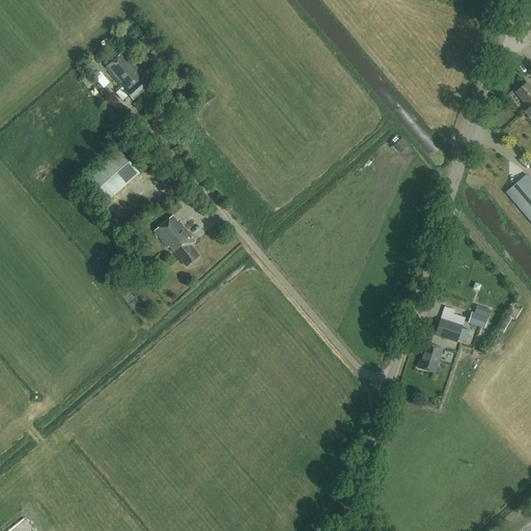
[(105,37),(101,40),(109,53),(113,51),(105,37)]
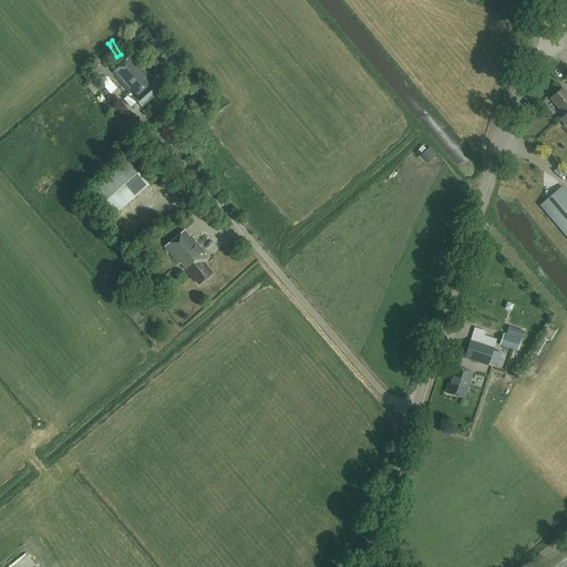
[(132,54),(122,64),(142,88),(141,89),(151,100),(157,94),(150,85),(152,84),(143,74),(146,72),(132,54)]
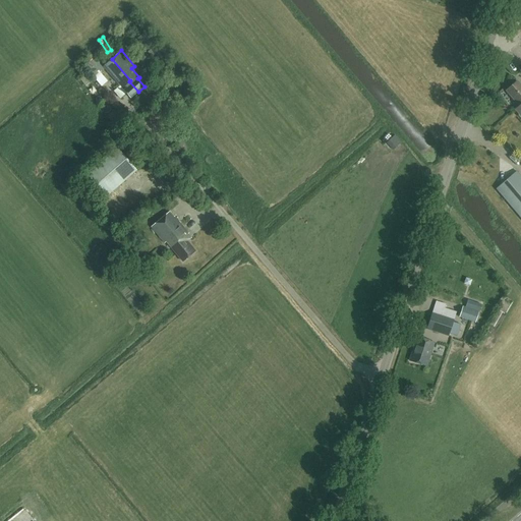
[(130,80),(112,59),(103,66),(123,91),(130,99),(138,92),(129,81),(130,80)]
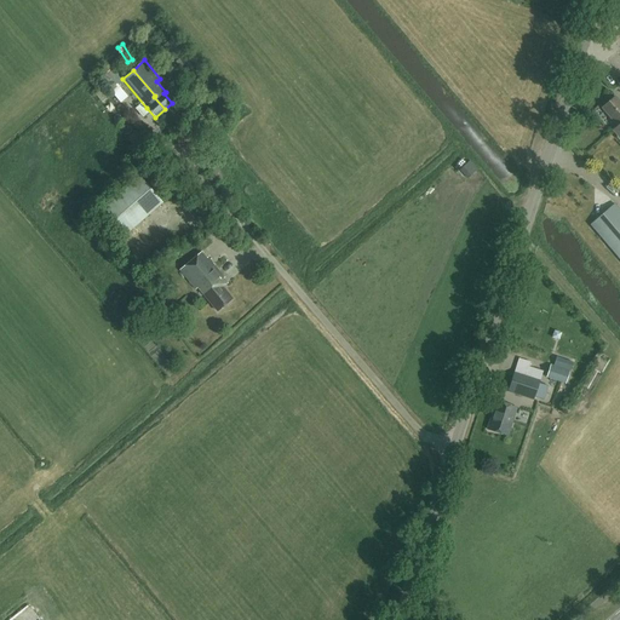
[(602,109),(618,127),(619,125),(619,103),(615,97),(602,109)]
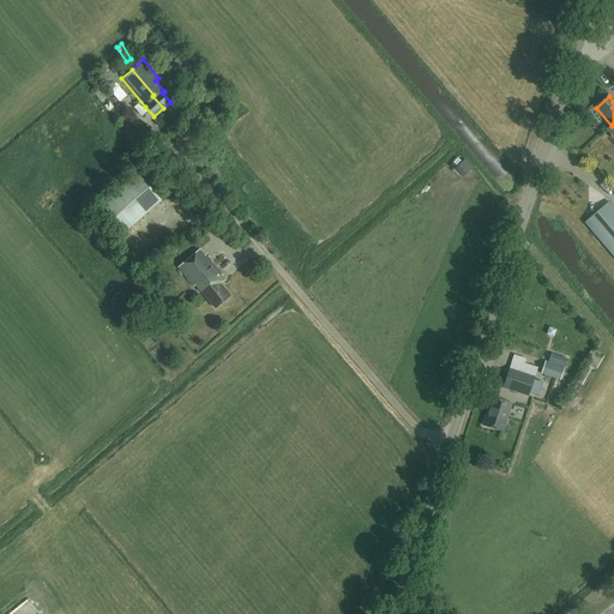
[(138,174),(101,205),(125,233),(161,202),(138,174)]
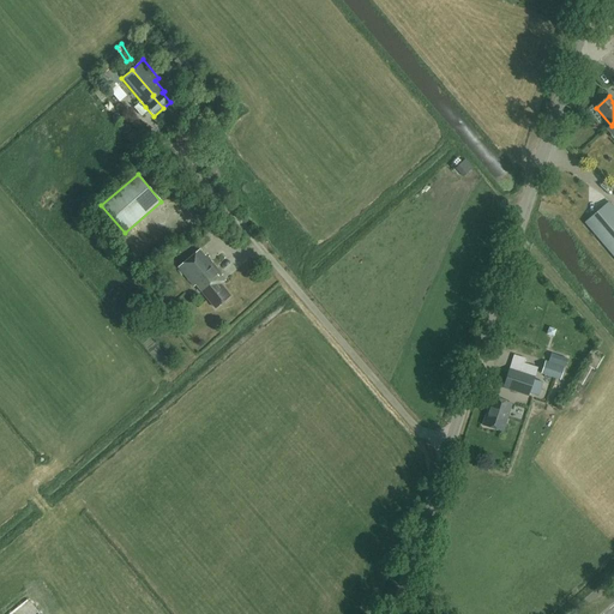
[(613,258),(613,209),(608,204),(584,224),(613,258)]
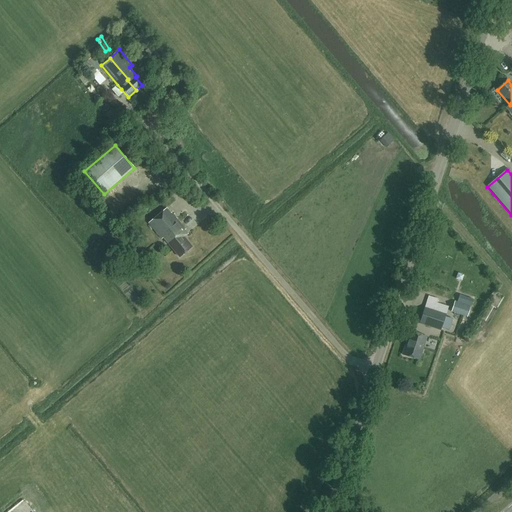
[(179,257),(191,247),(180,234),(185,230),(167,208),(149,224),(162,240),(164,238),(179,257)]
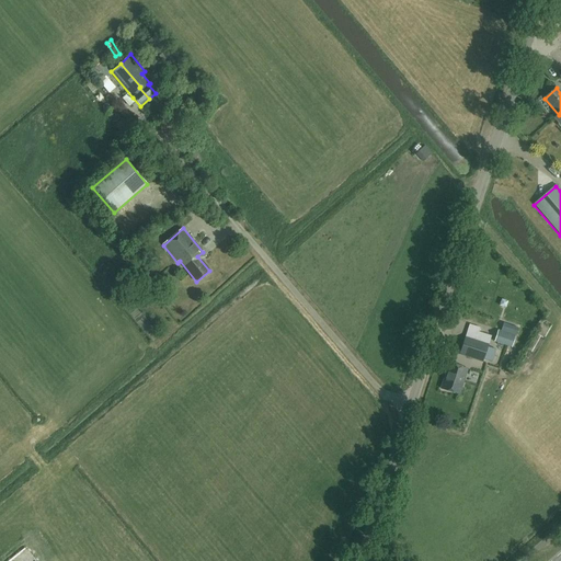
[(512,347),(515,336),(497,331),(494,342),(512,347)]
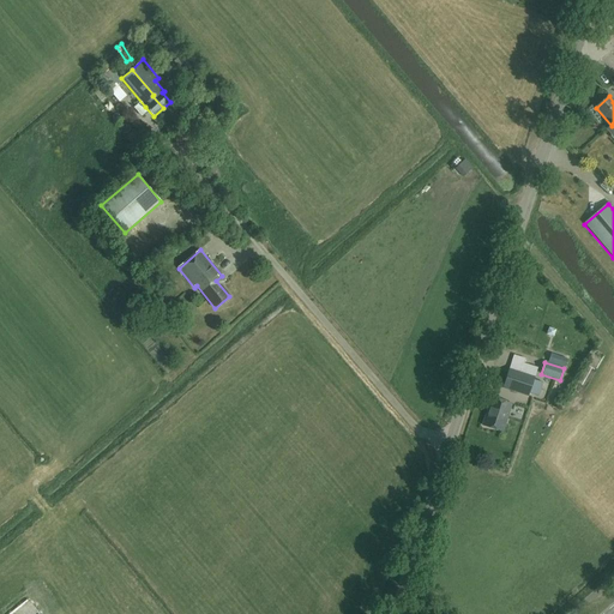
[(528,397),(534,377),(509,369),(503,389),(528,397)]
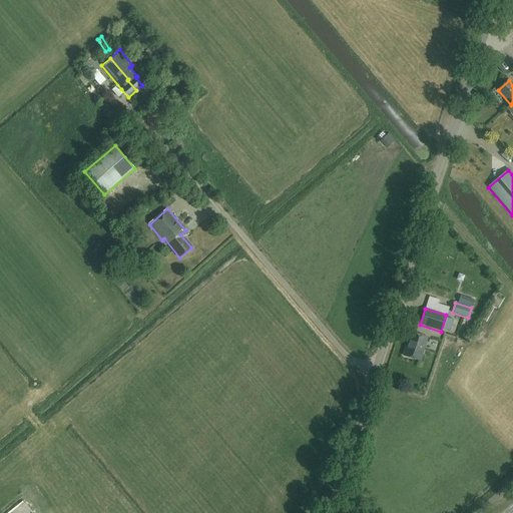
[(420,361),(427,338),(410,333),(404,356),(420,361)]
